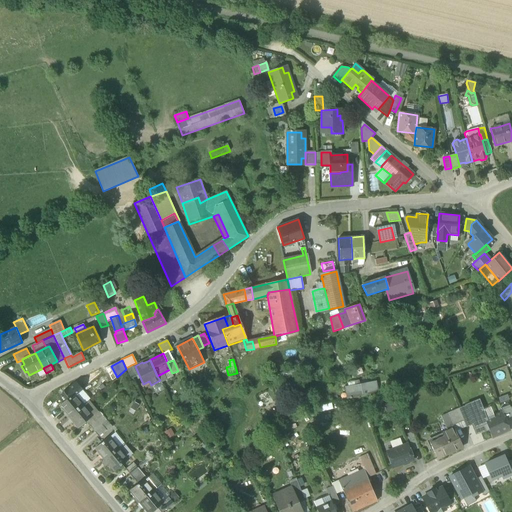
[(126,368),(131,379),(136,376),(131,365),(126,368)]
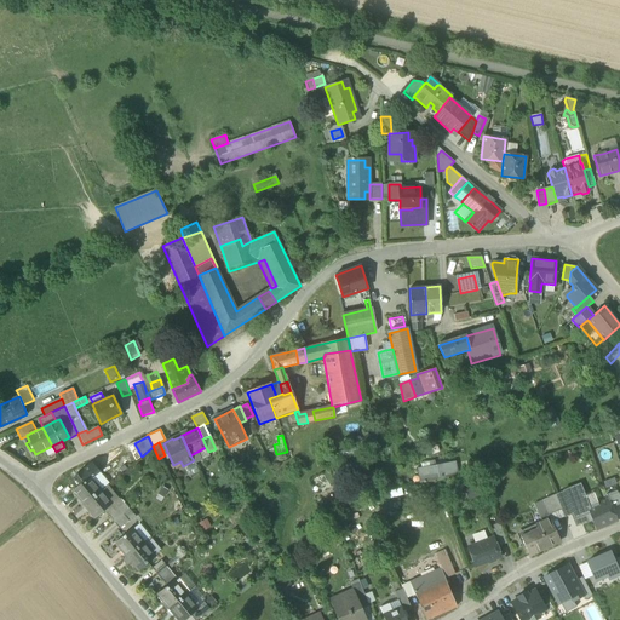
[(206,447),(190,455),(194,460),(194,461),(210,454),(208,452),(206,447)]
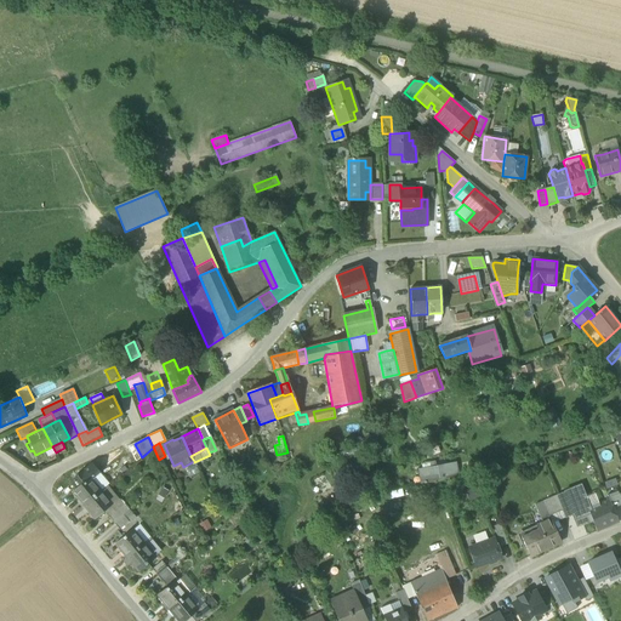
[(194,462),(194,461),(183,467),(189,478),(199,473),(194,462)]
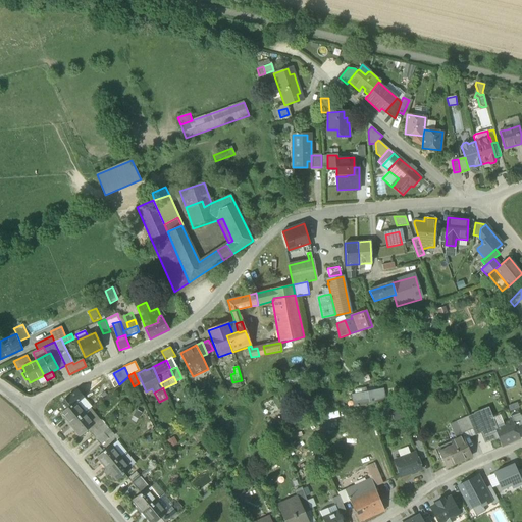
[(384,402),(382,389),(353,396),(355,407),(384,402)]
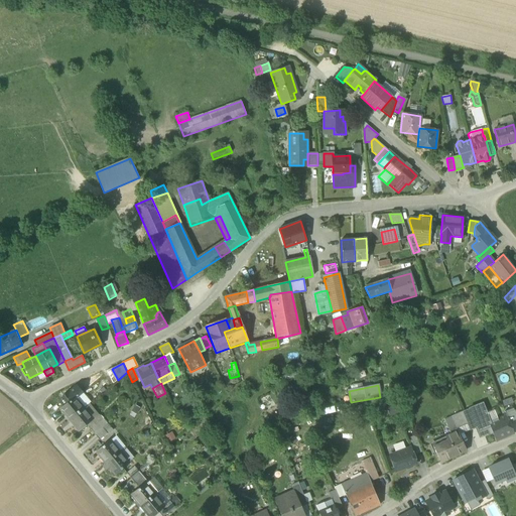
[(61,400),(66,405),(75,397),(76,399),(83,393),(78,387),(61,400)]
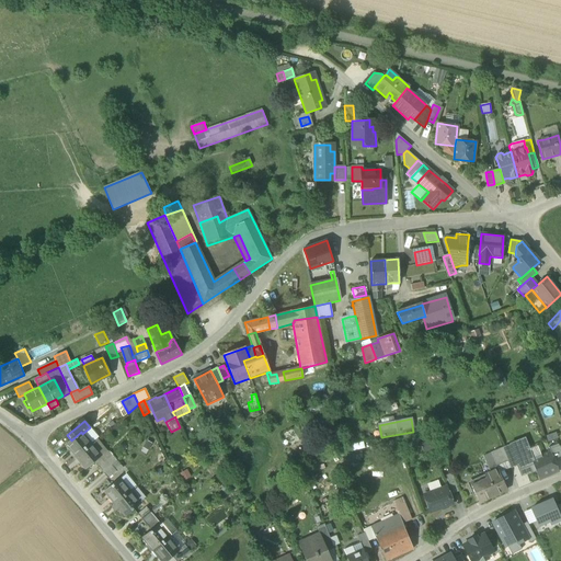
[(82,434),(91,444),(99,437),(90,427),(82,434)]
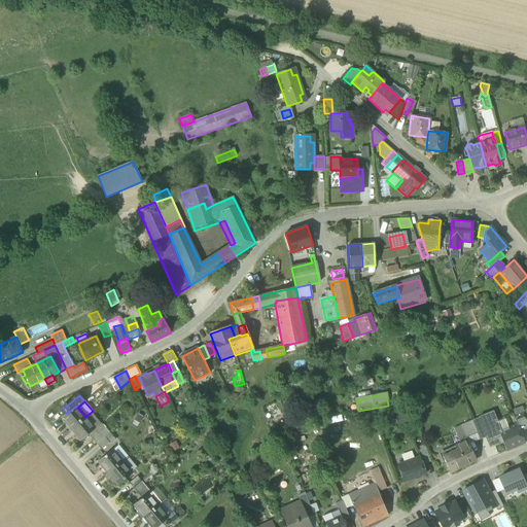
[(85,417),(77,408),(76,406),(67,414),(62,418),(71,428),(85,417)]
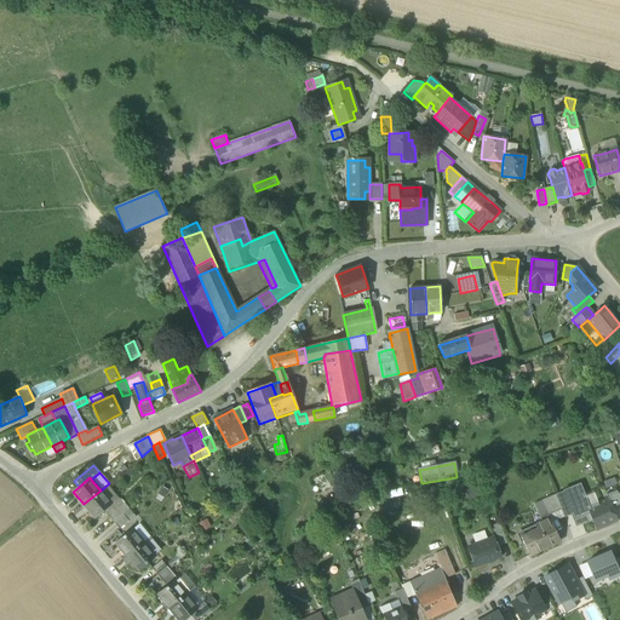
[(124,503),(109,483),(101,491),(113,505),(104,512),(108,516),(118,509),(124,503)]
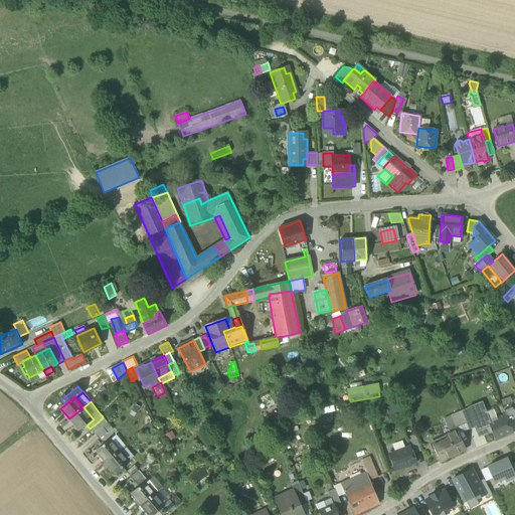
[(488,422),(488,421),(485,412),(481,403),(469,408),(476,427),(478,426),(488,422)]
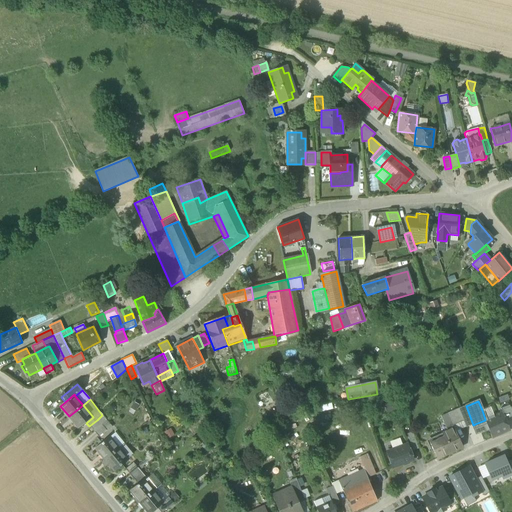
[(134,402),(130,408),(135,411),(139,405),(134,402)]
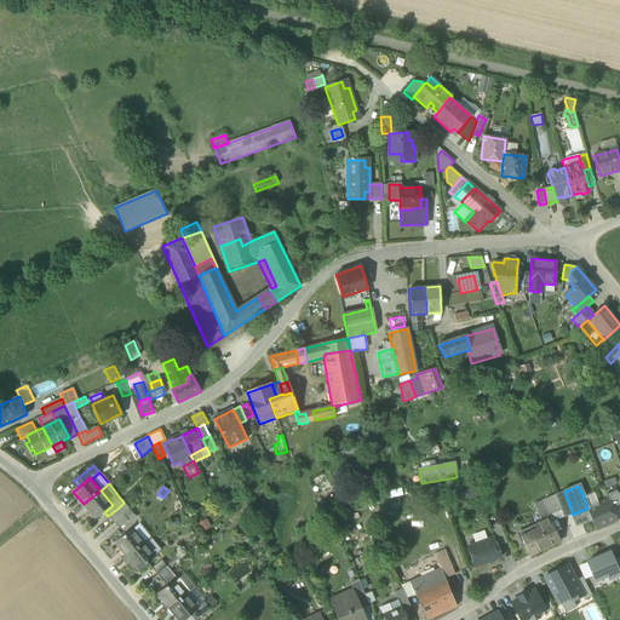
[(233,503),(225,487),(218,491),(227,505),(233,503)]
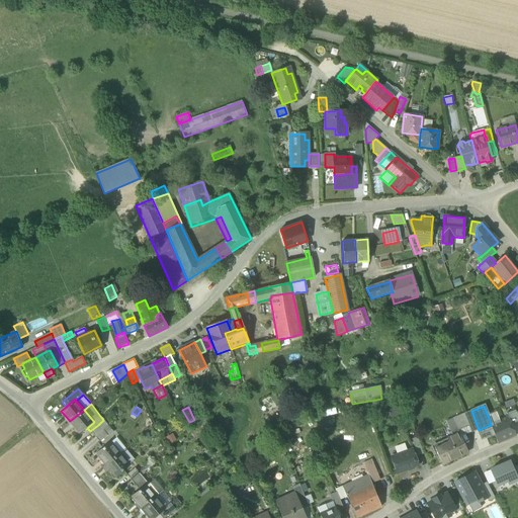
[(94,422),(84,410),(70,421),(80,434),(87,428),(94,422)]
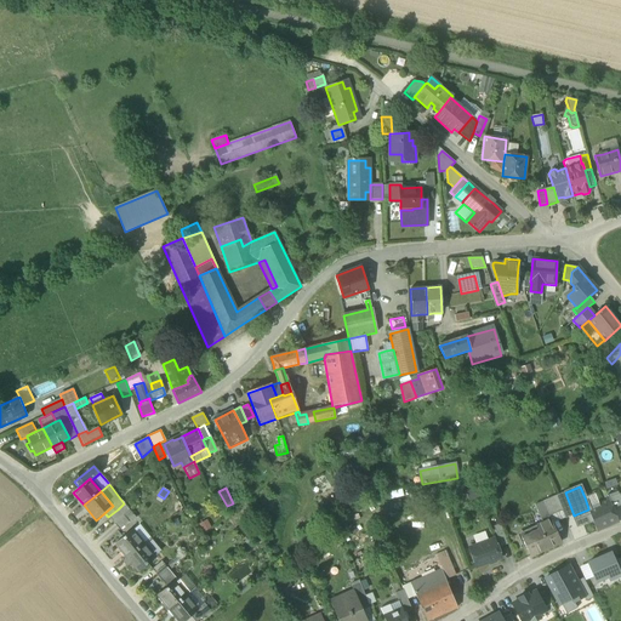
[(565,493),(556,496),(564,519),(574,516),(565,493)]
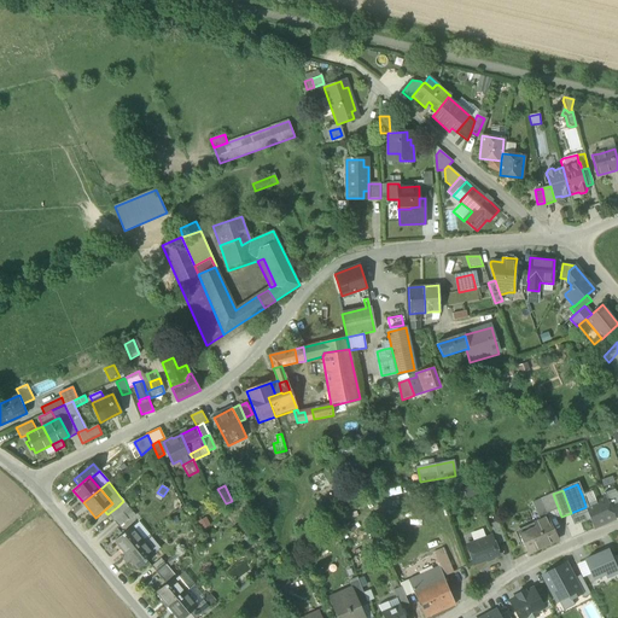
[(592,491),(582,495),(586,506),(596,502),(592,491)]
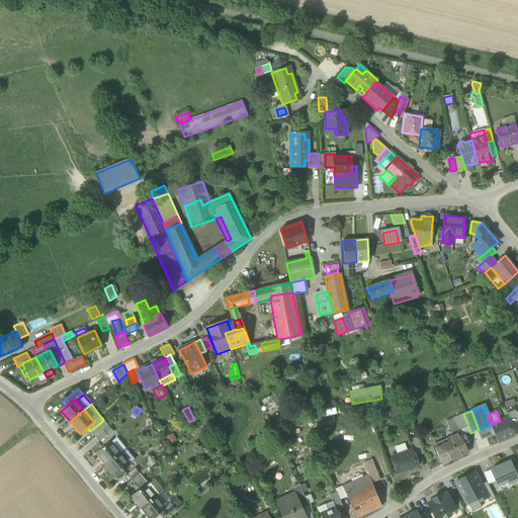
[(507,417),(510,425),(517,421),(517,415),(517,412),(507,416),(507,417)]
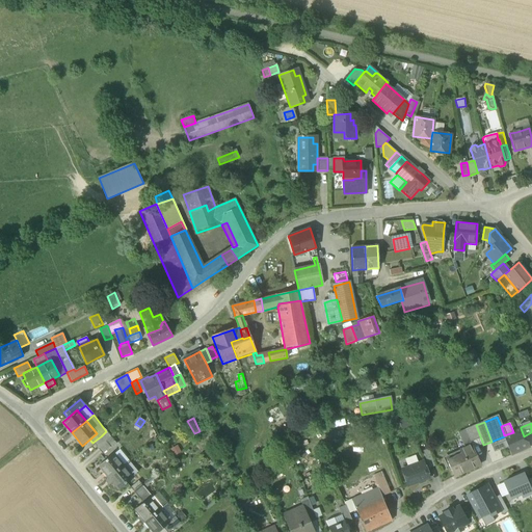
[(474,449),(483,445),(476,425),(456,433),(462,447),(471,443),(474,449)]
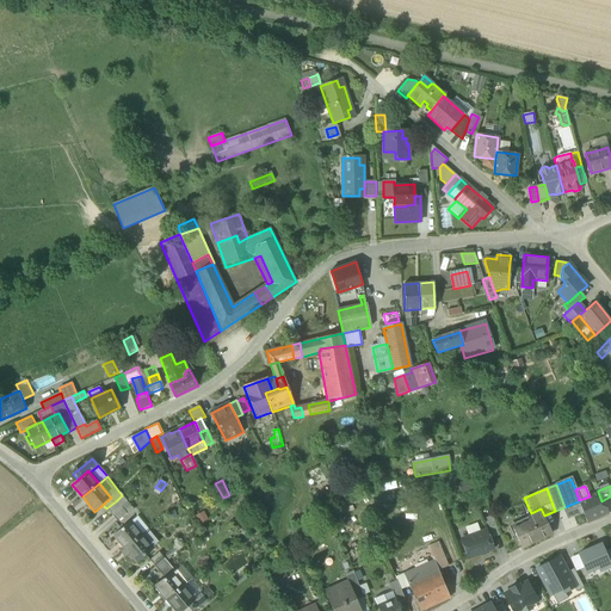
[(584,511),(588,523),(608,514),(602,501),(598,492),(590,497),(579,500),(579,501),(584,511)]
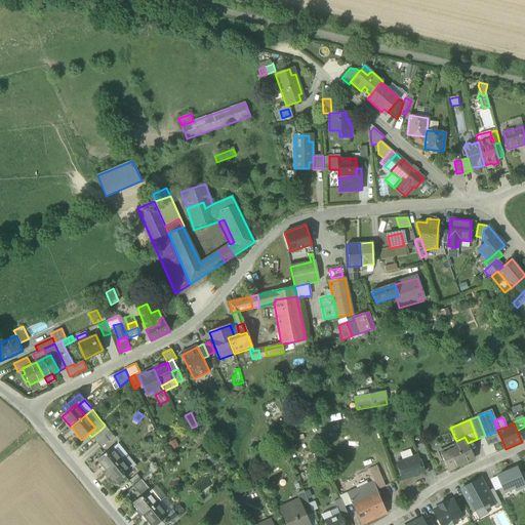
[(99,431),(105,436),(110,432),(105,426),(99,431)]
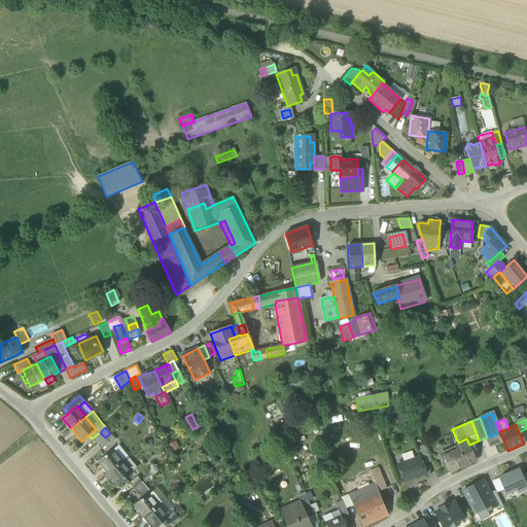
[(92,438),(97,444),(105,437),(100,432),(92,438)]
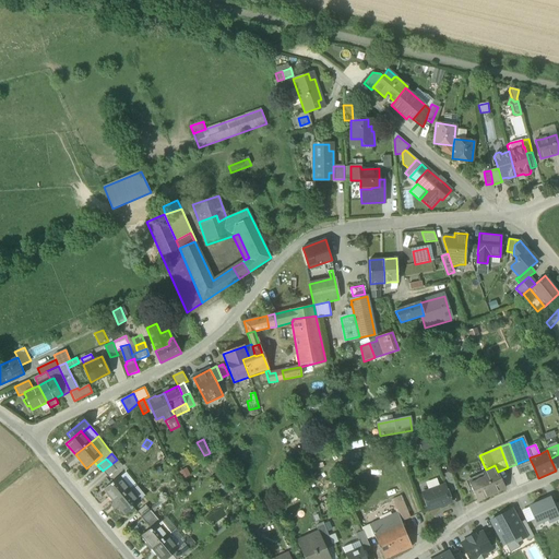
[(534,467),(530,459),(519,463),(521,468),(519,470),(520,473),(534,467)]
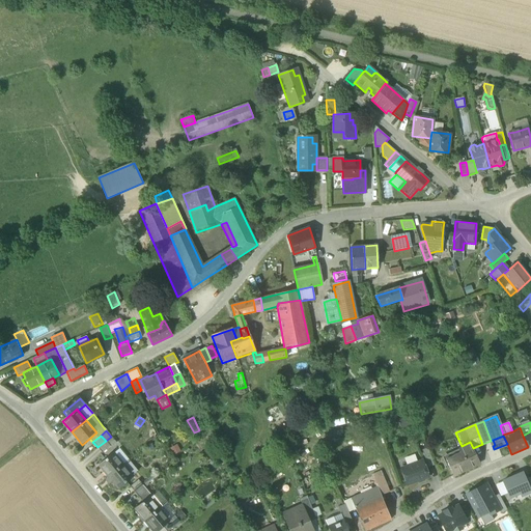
[(115,442),(111,437),(106,441),(110,446),(115,442)]
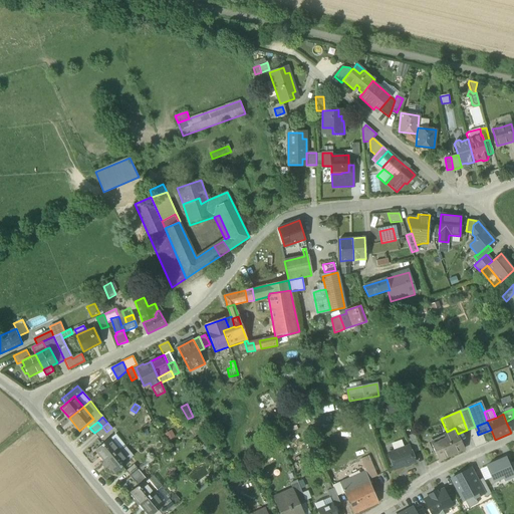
[(106,432),(102,427),(94,433),(98,438),(106,432)]
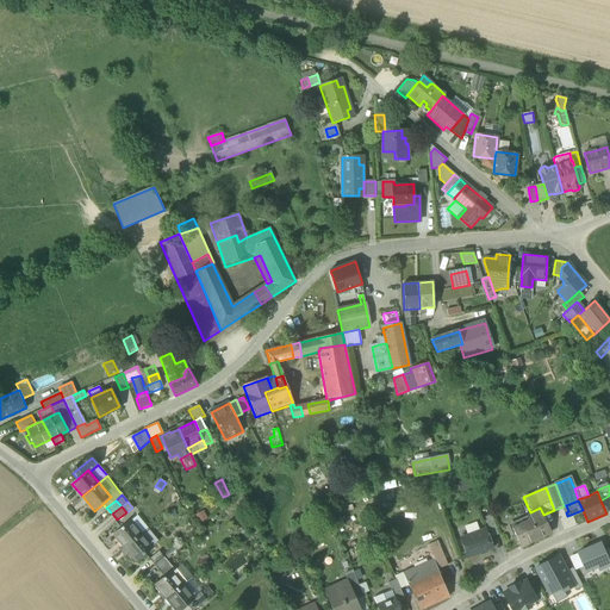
[(514,529),(521,546),(551,533),(543,515),(540,508),(530,512),(534,520),(514,529)]
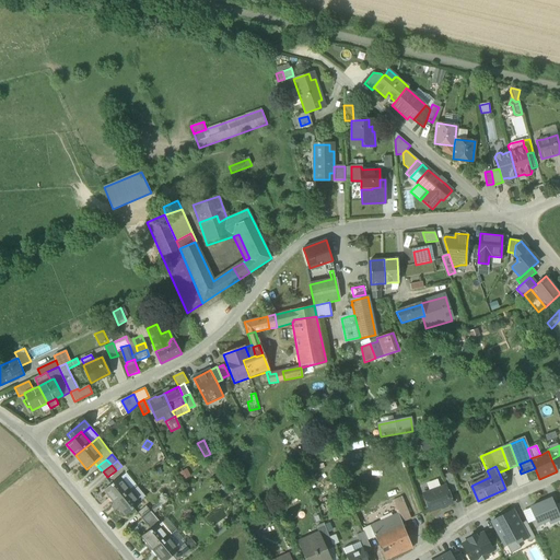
[(187,468),(179,473),(183,480),(190,476),(187,468)]
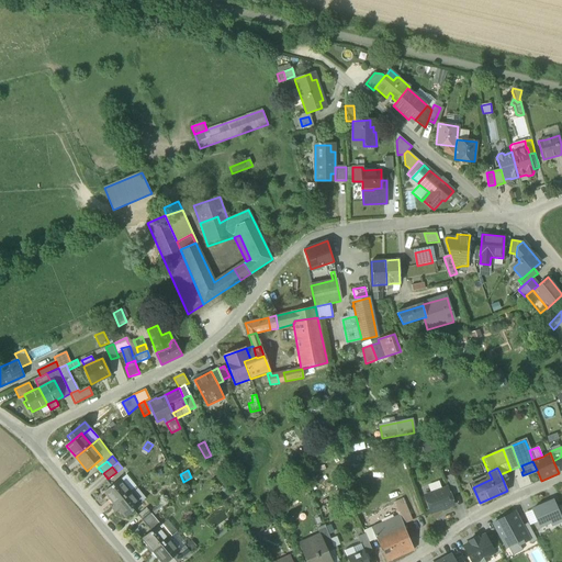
[(126,474),(121,480),(130,492),(134,487),(136,486),(126,474)]
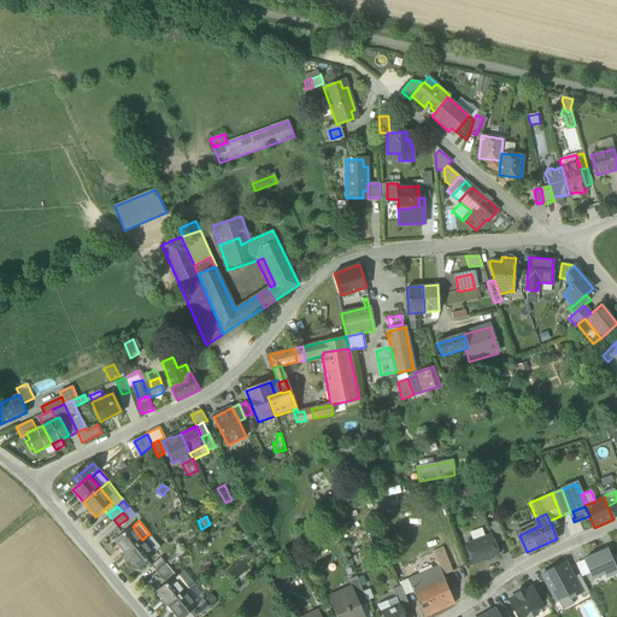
[(491,523),(498,544),(505,541),(497,521),(491,523)]
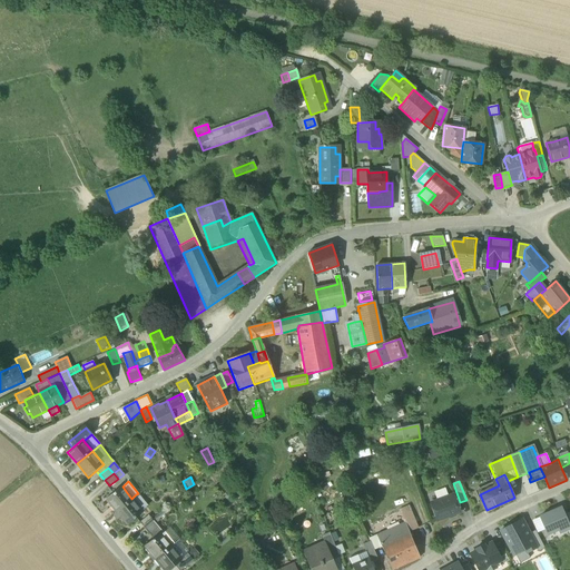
[(106,500),(116,511),(131,499),(123,487),(106,500)]
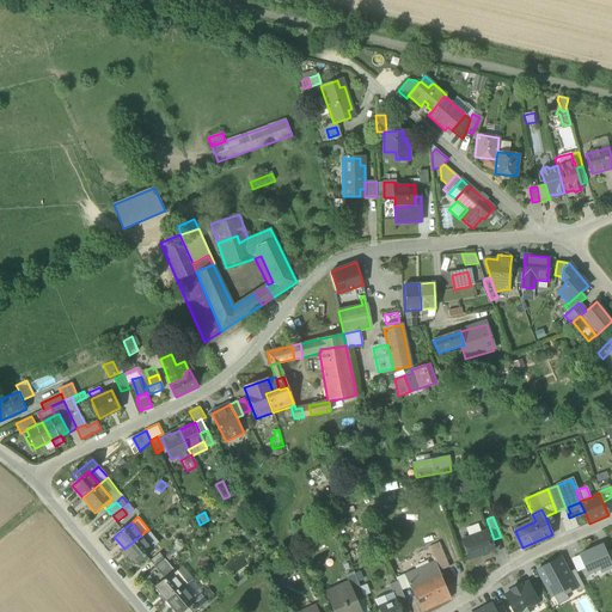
[(158,544),(146,531),(141,536),(152,549),(158,544)]
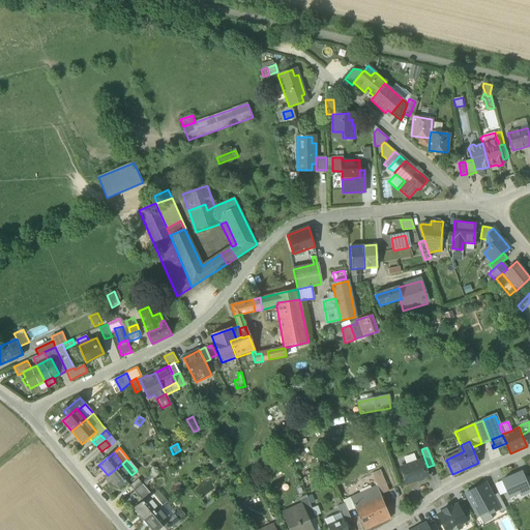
[(400,469),(406,483),(428,475),(422,461),(415,463),(415,461),(407,464),(408,466),(400,469)]
